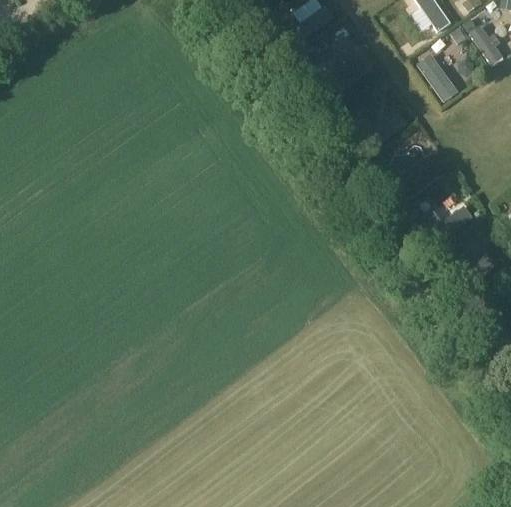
[(416,0),(437,30),(448,23),(432,0),(416,0)]
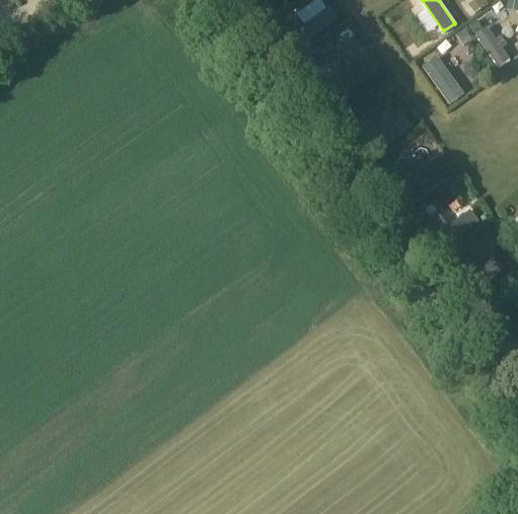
[(328,3),(295,26),(304,40),(338,15),(328,3)]
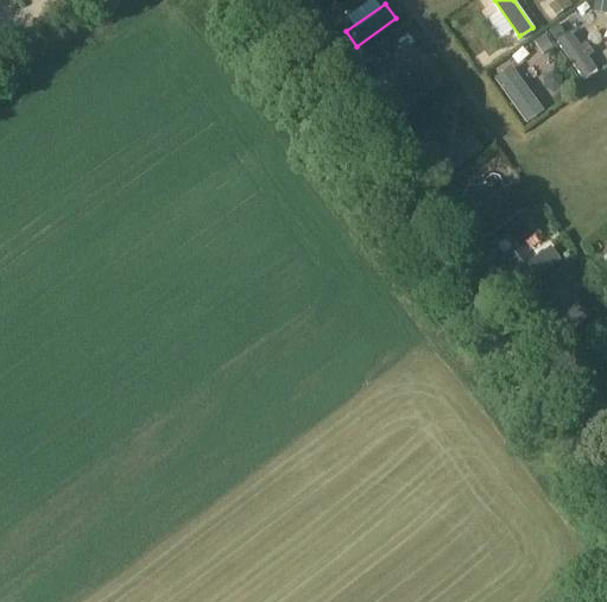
[(506,54),(519,44),(497,12),(484,21),(506,54)]
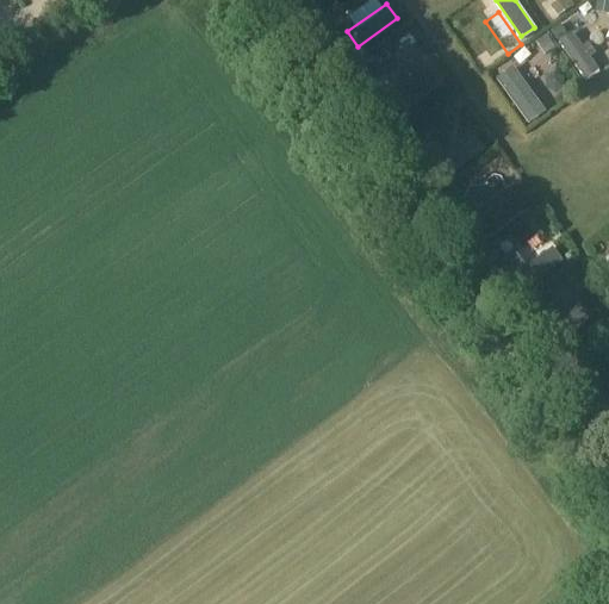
[(572,30),(558,39),(585,76),(598,67),(572,30)]
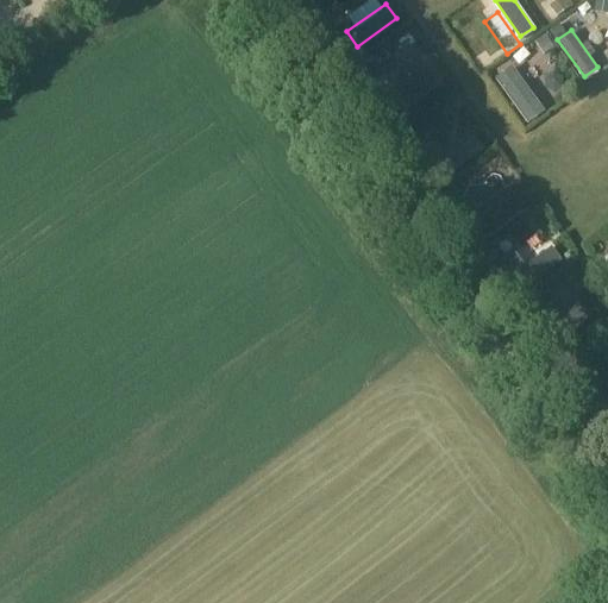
[(418,54),(374,85),(396,117),(440,85),(418,54)]
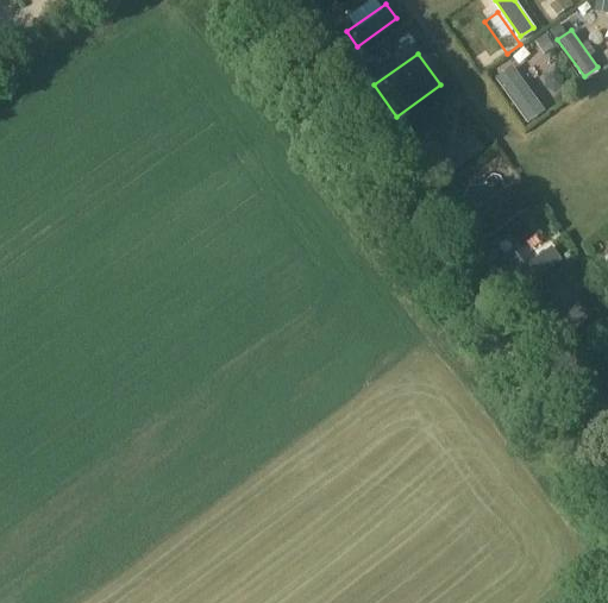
[(528,120),(545,108),(512,64),(496,76),(528,120)]
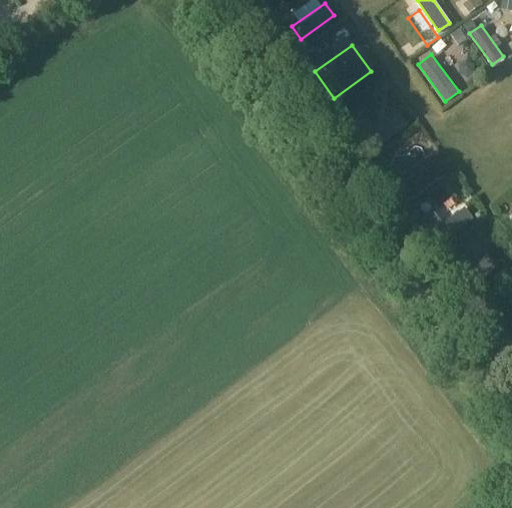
[(399,111),(365,138),(373,149),(407,122),(399,111)]
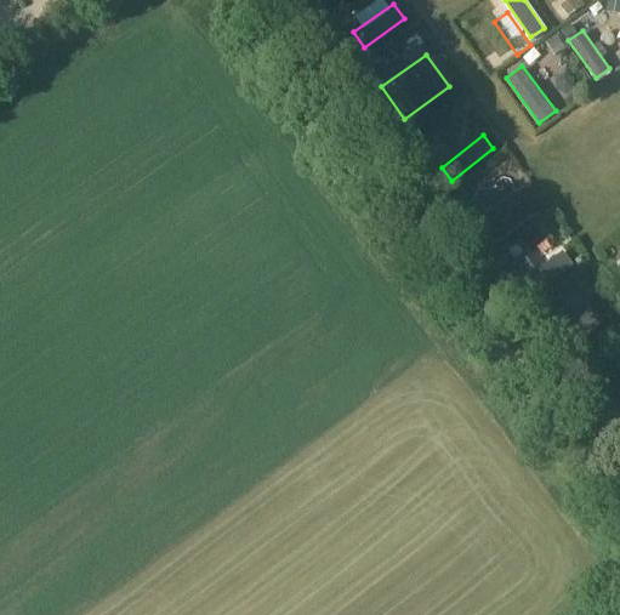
[(517,186),(499,199),(488,184),(458,208),(468,223),(477,217),(495,241),(536,212),(517,186)]
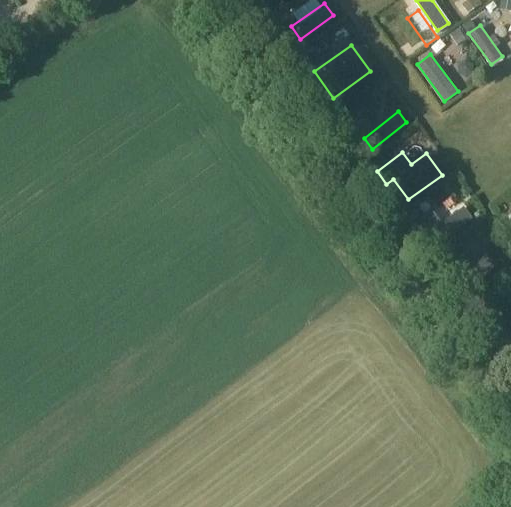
[(436,242),(472,217),(463,205),(441,221),(431,207),(418,217),(436,242)]
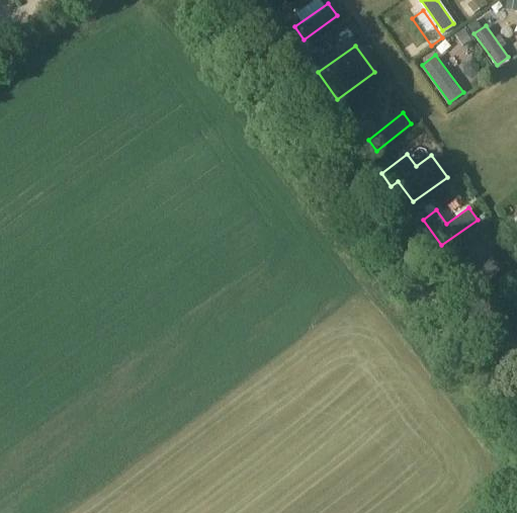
[(485,243),(457,263),(479,291),(505,272),(485,243)]
